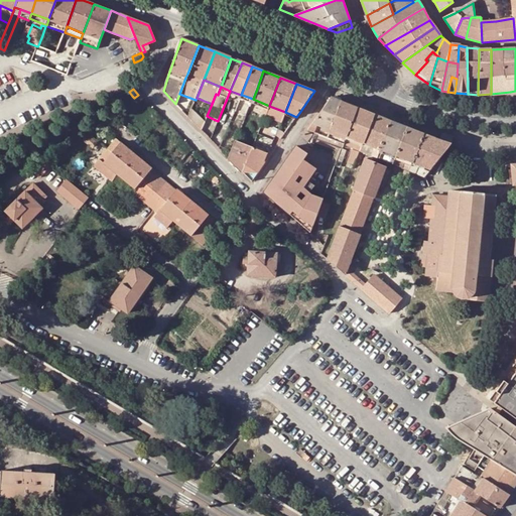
[(242,95),(241,95),(230,91),(218,121),(229,125),(233,116),(242,95)]
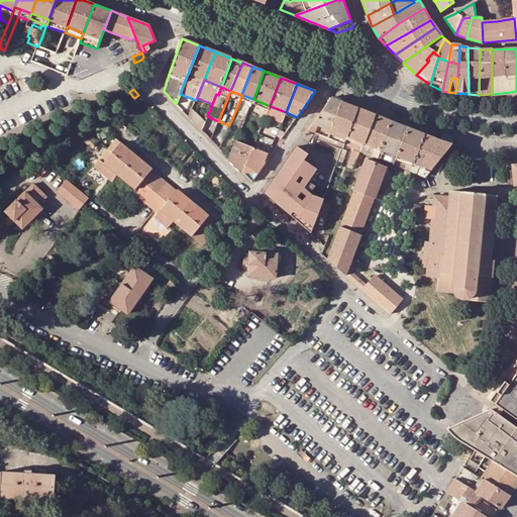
[(244,120),(253,99),(242,95),(233,116),(244,120)]
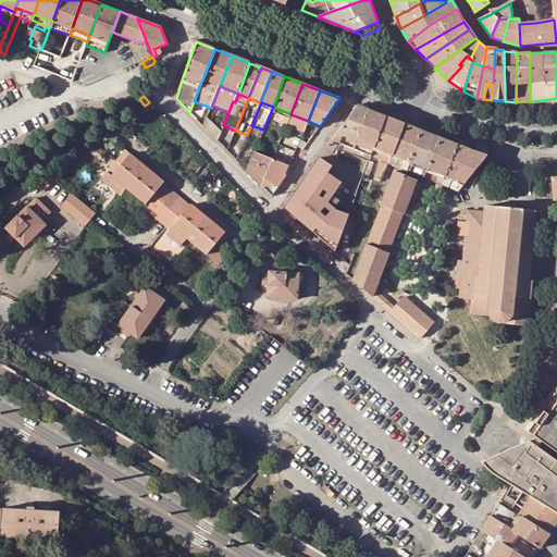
[(333,140),(354,148),(356,140),(368,109),(357,104),(337,133),(333,140)]
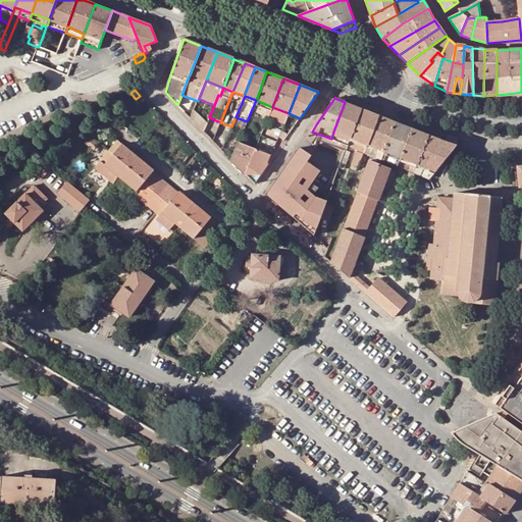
[(362,109),(345,102),(333,132),(331,139),(348,146),(351,138),(362,109)]
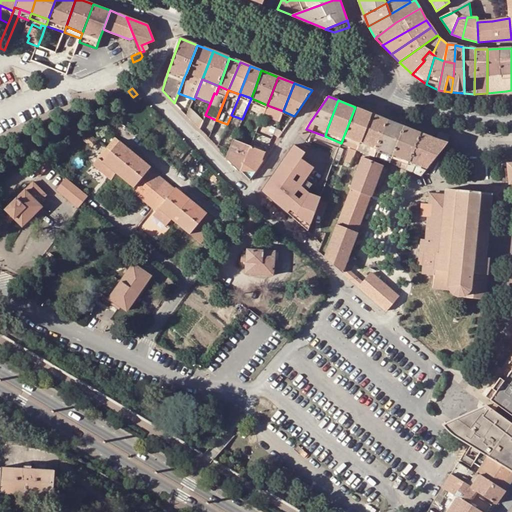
[(278,123),(283,111),(267,105),(262,116),(278,123)]
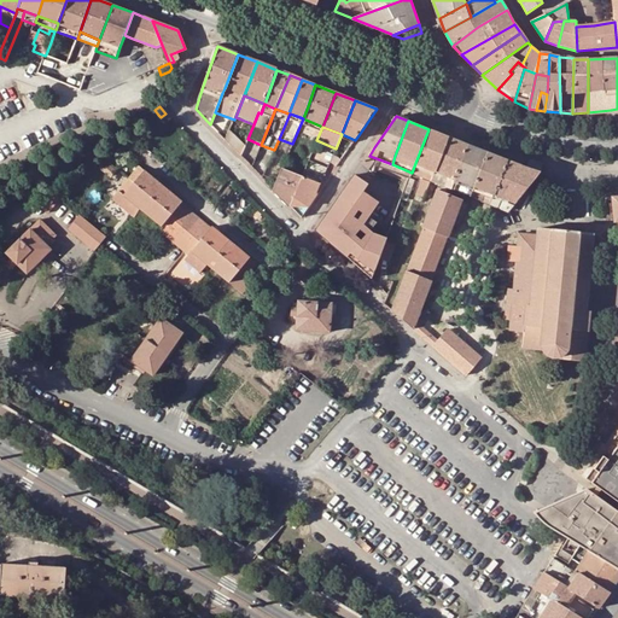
[(246,145),(231,129),(226,140),(242,156),(246,145)]
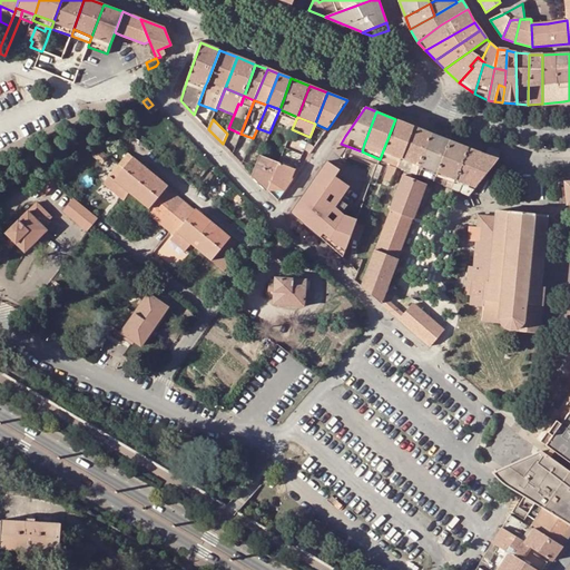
[(380,159),(390,163),(384,179),(392,183),(397,166),(401,158),(413,126),(395,119),(383,150),(380,159)]
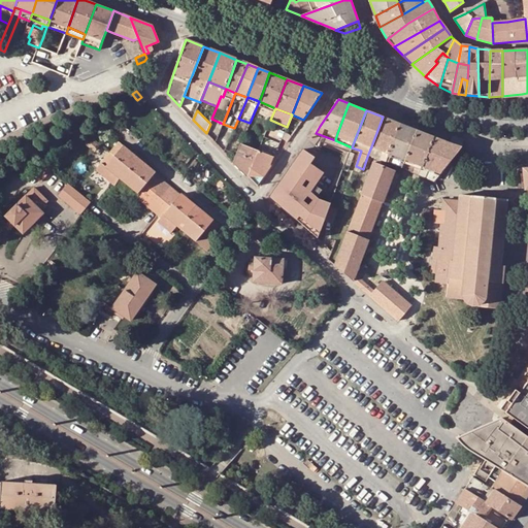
[(386,161),(389,153),(400,124),(383,117),(371,146),(368,154),(382,159),(386,161)]
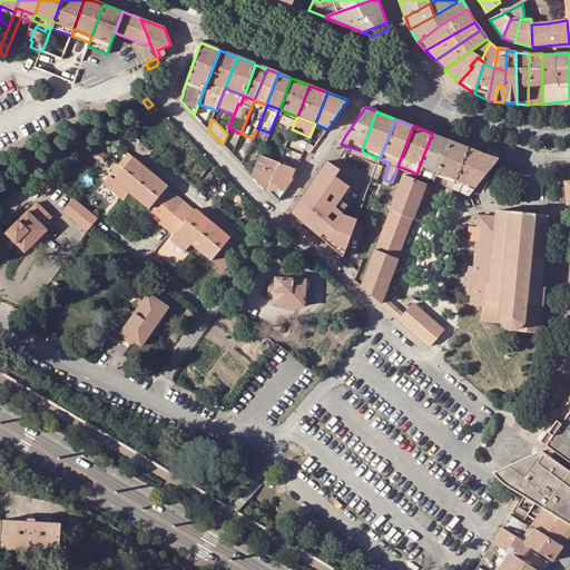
[(429,178),(434,180),(438,173),(449,140),(432,134),(420,165),(416,174),(429,178)]
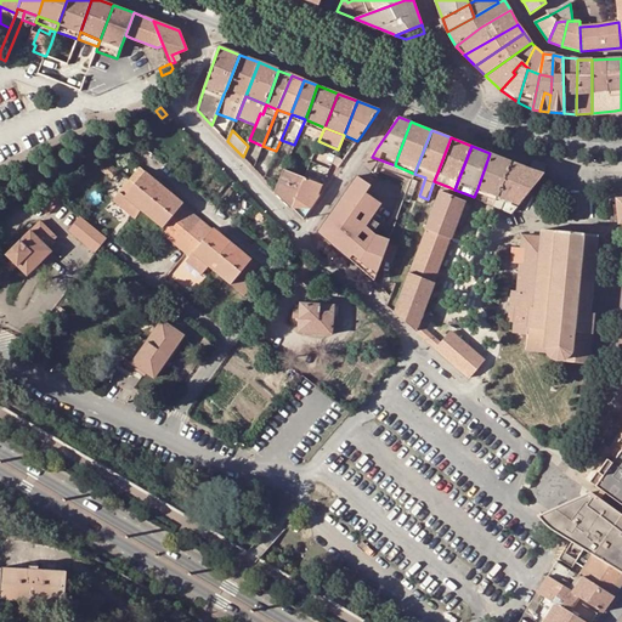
[(512,162),(490,153),(478,188),(488,192),(486,202),(495,205),(498,196),(512,162)]
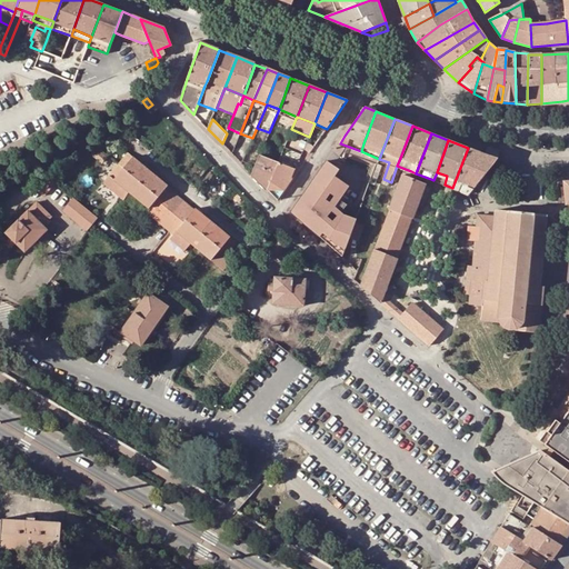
[(310,153),(315,147),(306,143),(303,151),(310,153)]
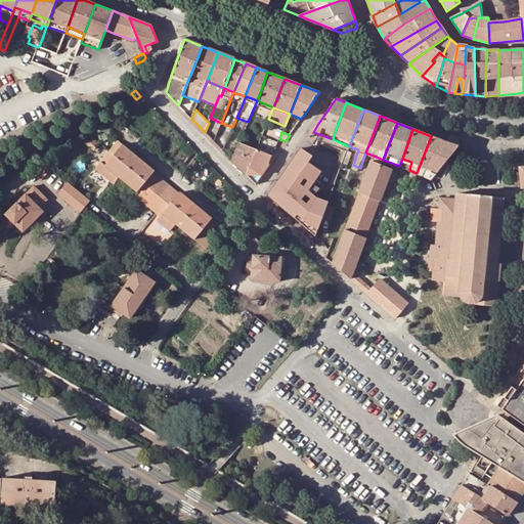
[(219,135),(211,138),(214,141),(223,150),(227,139),(219,135)]
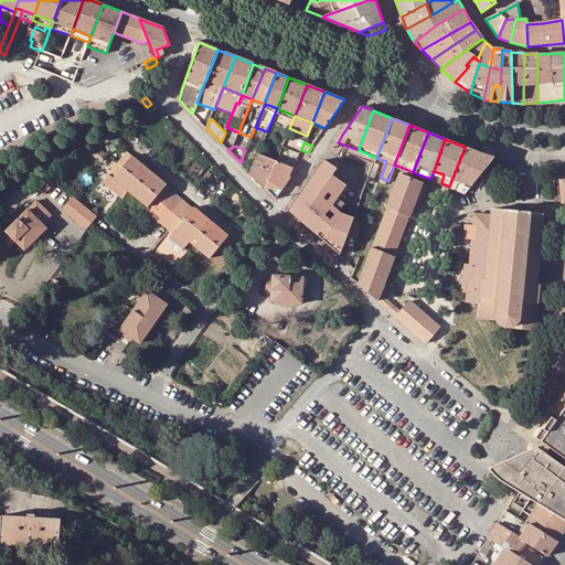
[(465,147),(452,178),(449,187),(466,192),(471,185),(493,158),(479,152),(465,147)]
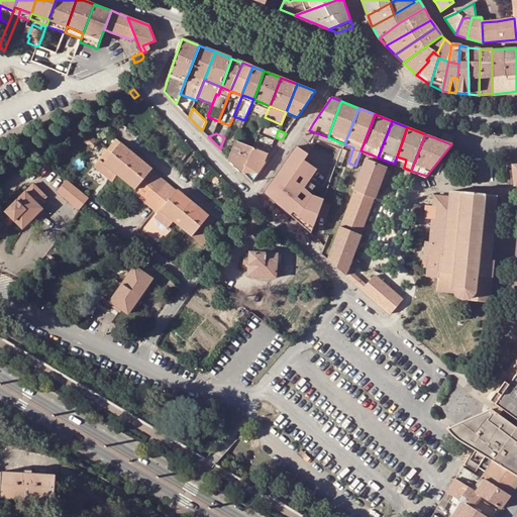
[(93,147),(97,143),(88,136),(84,140),(93,147)]
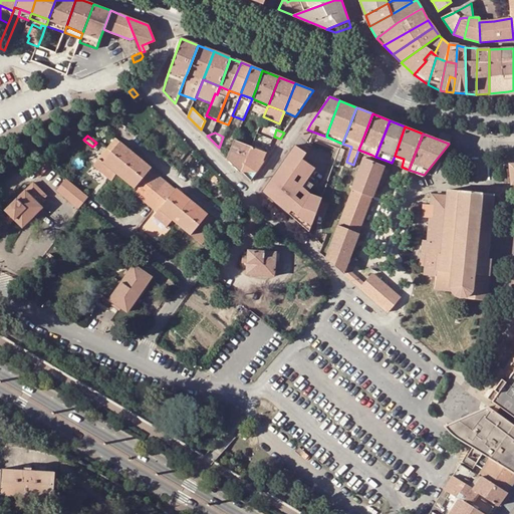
[(234,140),(227,157),(233,162),(242,171),(249,154),(251,147),(244,144),(245,141),(236,137),(234,140)]
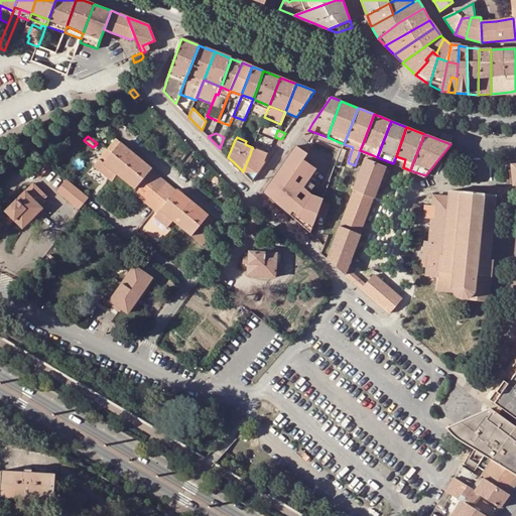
[(107,149),(99,159),(104,163),(117,173),(119,175),(135,188),(150,170),(152,168),(121,142),(118,145),(114,141),(107,149)]
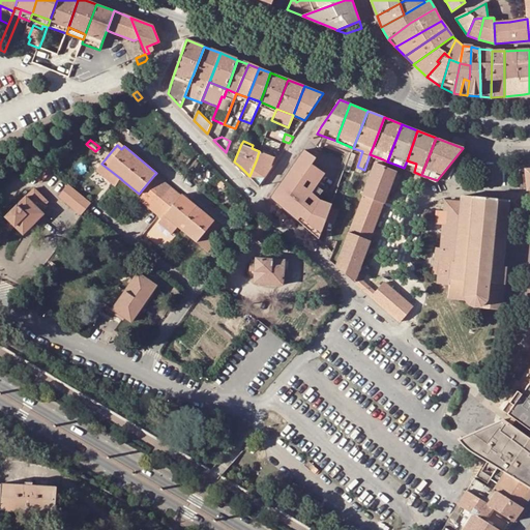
[(326,219),(331,206),(320,201),(318,205),(313,202),(311,204),(300,194),(307,181),(312,184),(321,171),(312,166),(316,159),(316,158),(304,151),(298,158),(274,194),(274,199),(277,202),(278,204),(298,222),(300,218),(313,230),(321,233),(321,232),(326,219)]
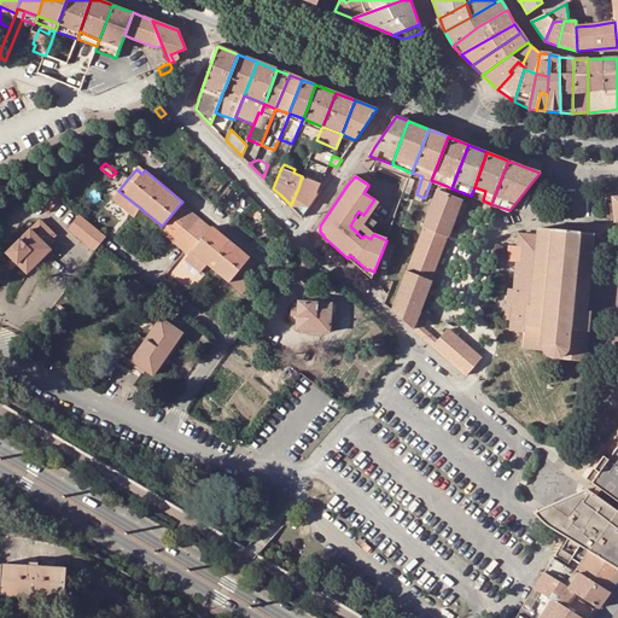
[(408,197),(414,180),(409,179),(403,196),(408,197)]
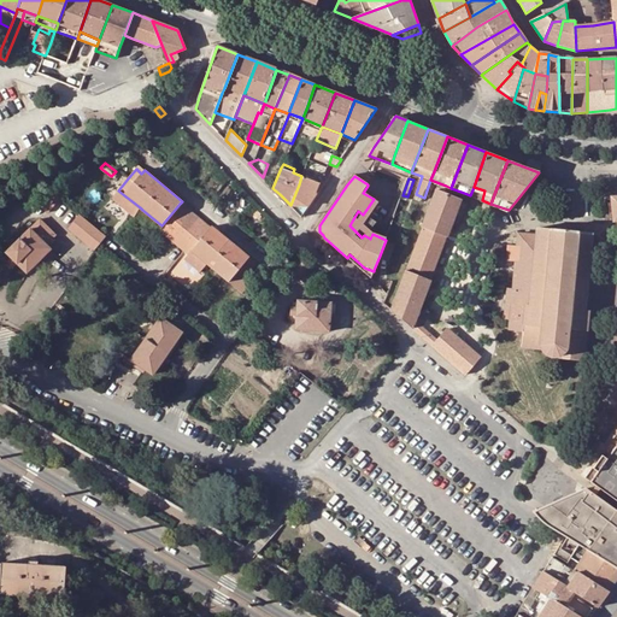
[(316,193),(299,184),(291,205),(301,217),(317,194),(316,193)]
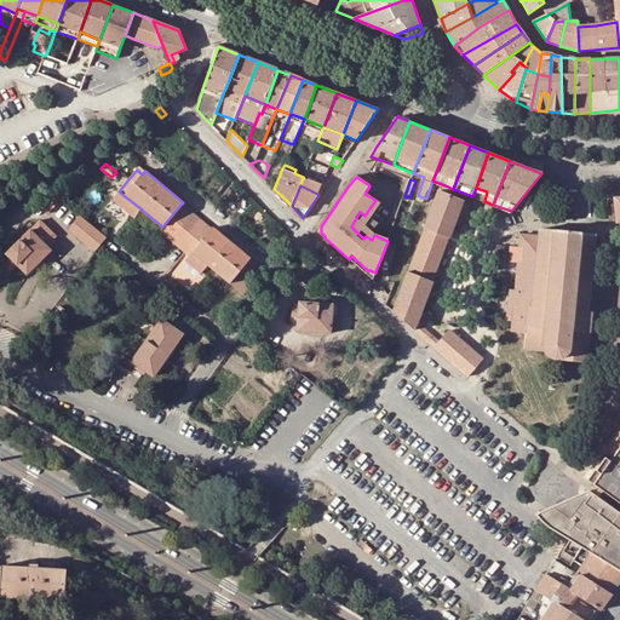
[(472,196),(484,201),(487,191),(476,188),(472,196)]
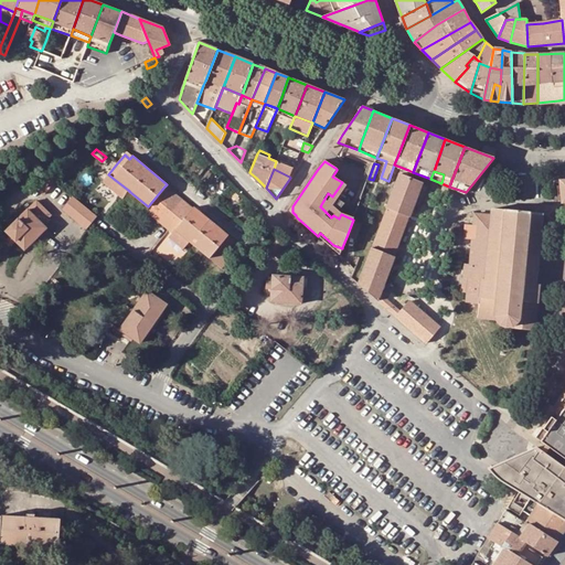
[(377,300),(381,294),(395,256),(409,217),(423,182),(401,173),(386,209),(372,247),(359,284),(377,300)]
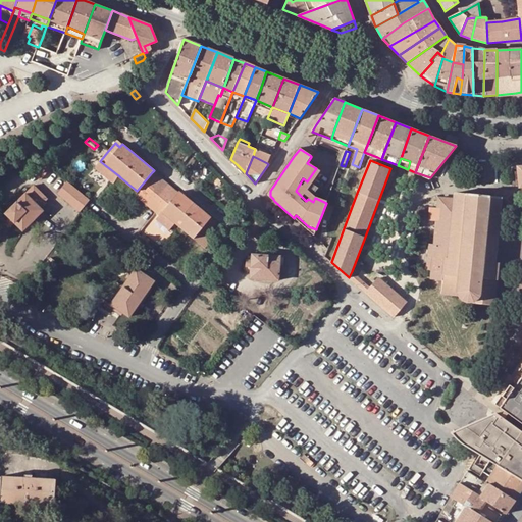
[(113,183),(118,175),(105,165),(100,161),(95,168),(113,183)]
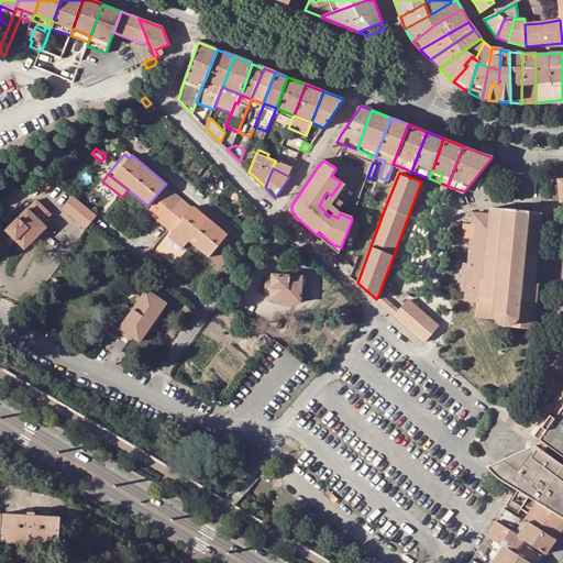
[(332,214),(338,218),(331,207),(337,199),(345,186),(341,181),(331,196),(327,192),(319,206),(330,217),(332,214)]
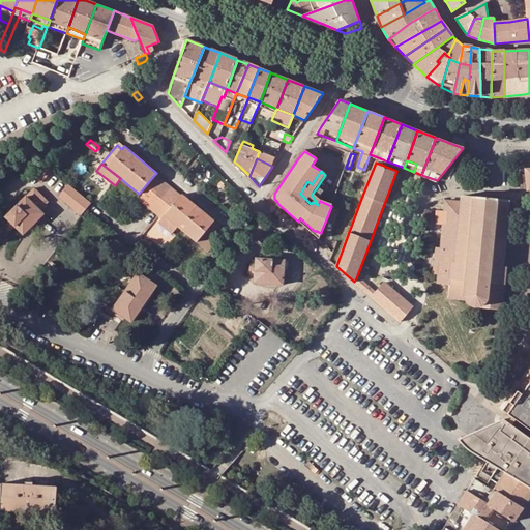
[(180,196),(154,175),(139,194),(137,197),(141,200),(158,215),(163,217),(165,215),(180,196)]
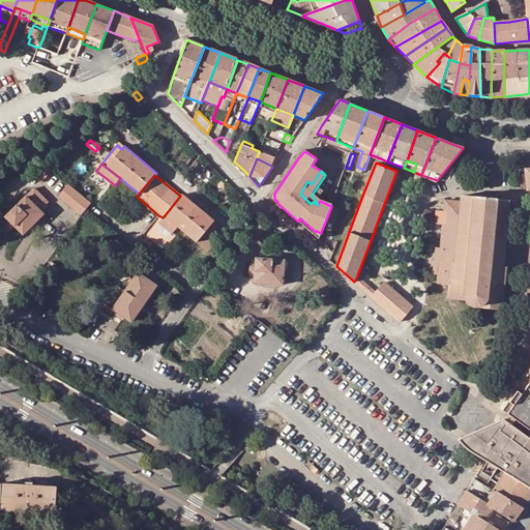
[(68,184),(59,197),(82,215),(86,209),(91,203),(88,200),(68,184)]
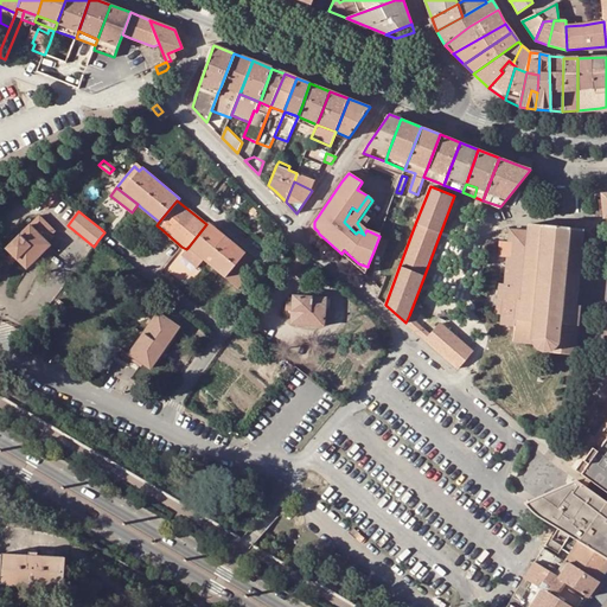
[(363,215),(357,223),(364,235),(366,230),(365,230),(364,229),(370,219),(363,215)]
